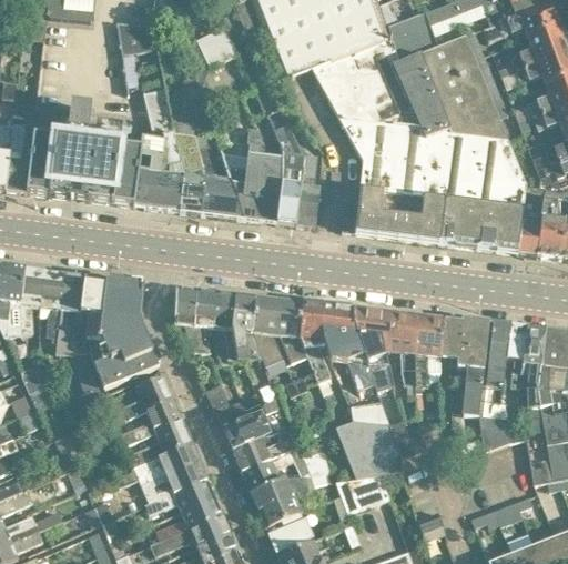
[(28,0),(27,12),(48,13),(49,0),(28,0)]
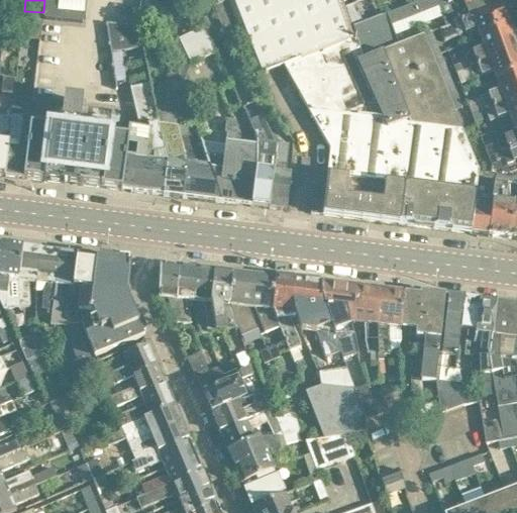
[(44,0),(43,12),(42,14),(85,19),(87,0),(44,0)]
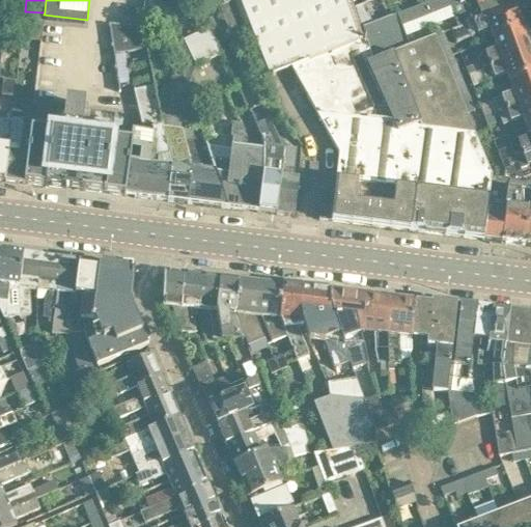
[(197,0),(202,10),(217,4),(224,1),(223,0),(197,0)]
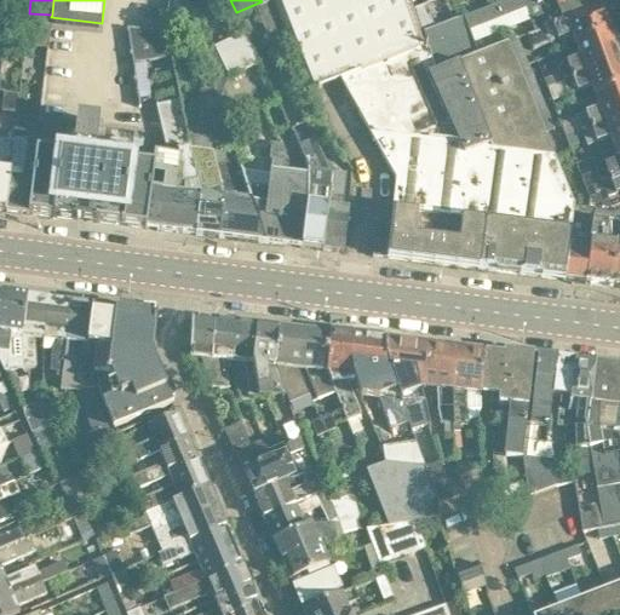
[(265,0),(262,1),(253,5),(270,40),(287,33),(275,0),(265,0)]
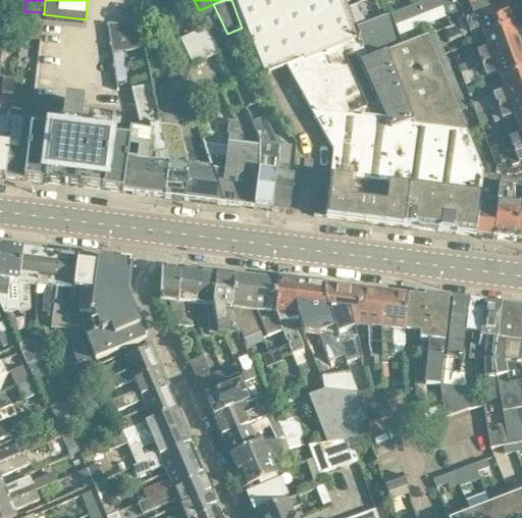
[(231,0),(242,28),(259,74),(286,65),(333,149),(327,214),(475,232),(483,171),(429,32),(403,42),(366,56),(355,26),(349,4),(347,0),(231,0)]
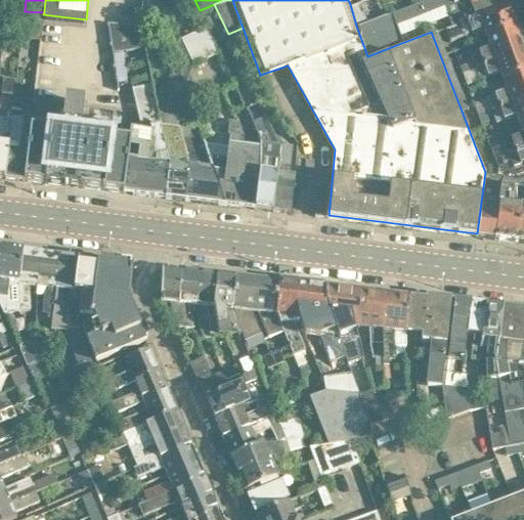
[(422,0),(367,22),(356,26),(367,56),(404,42),(400,32),(448,13),(452,23),(445,26),(445,27),(507,3),(506,0),(422,0)]
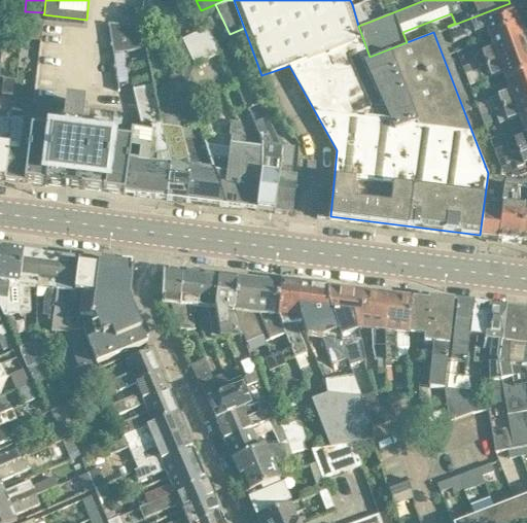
[(370,22),(362,1),(352,4),(358,26),(370,22)]
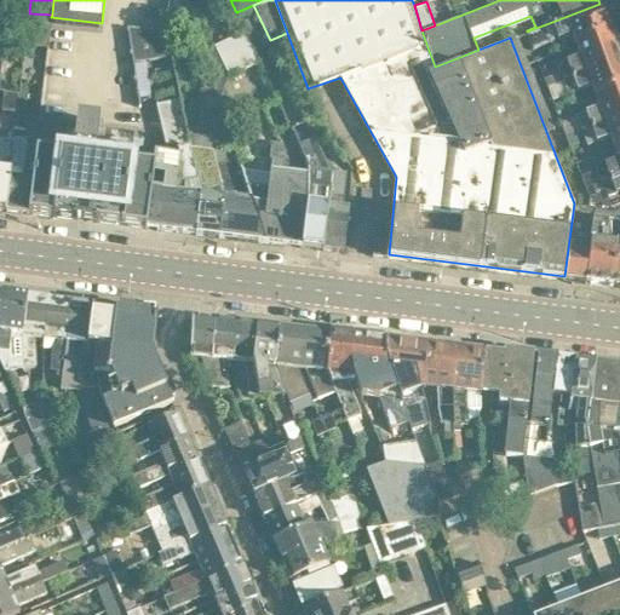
[(609,28),(600,4),(527,32),(533,47),(572,32),(575,41),(575,42),(609,29),(609,28)]
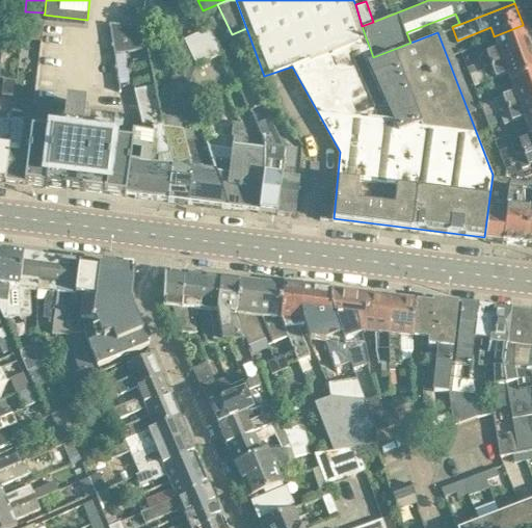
[(22,35),(42,38),(45,18),(24,15),(22,35)]
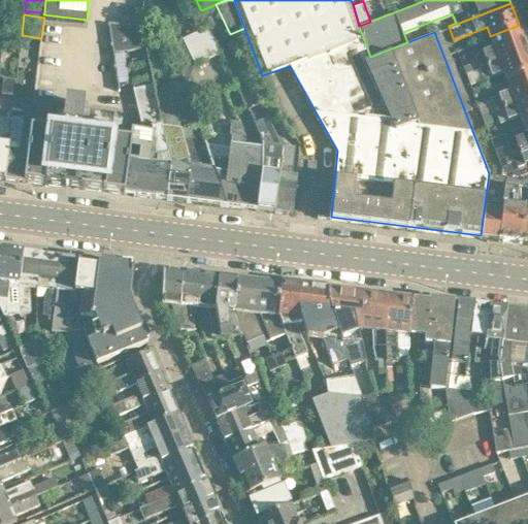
[(142,45),(138,25),(109,22),(114,51),(142,45)]
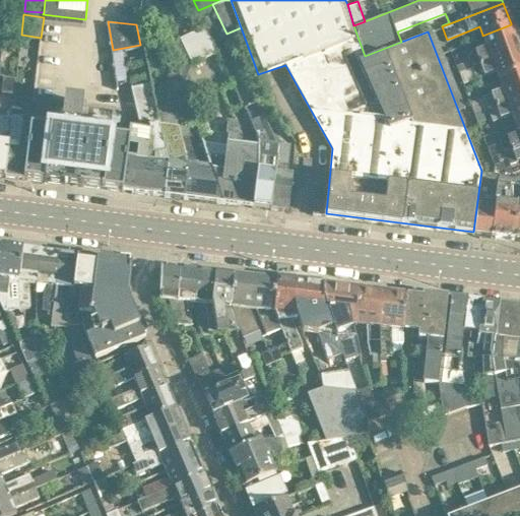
[(469,57),(455,62),(458,69),(459,69),(470,65),(472,64),(519,47),(516,38),(518,37),(516,31),(514,31),(512,27),(511,24),(482,36),(483,38),(486,46),(467,53),(469,57)]
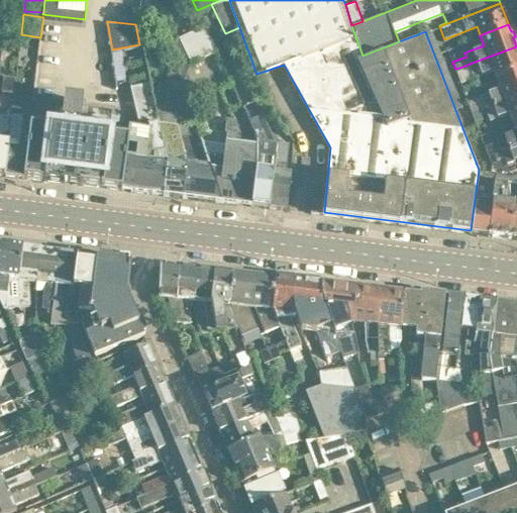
[(204,25),(179,37),(191,62),(216,50),(204,25)]
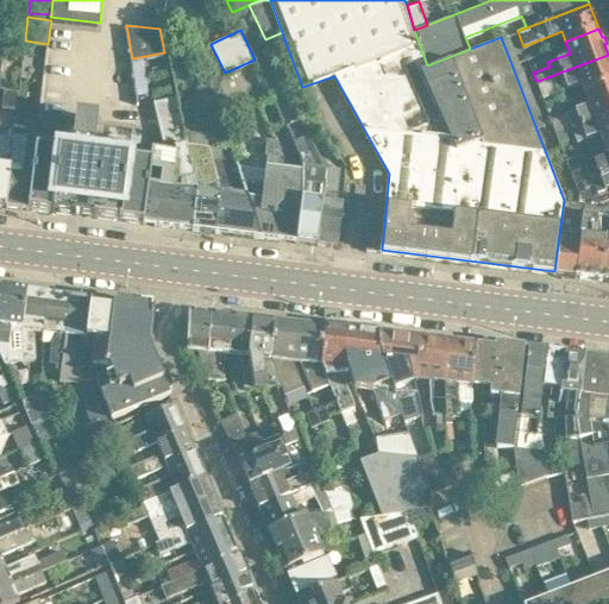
[(608,57),(608,55),(553,75),(558,89),(579,81),(583,90),(608,80),(608,57)]
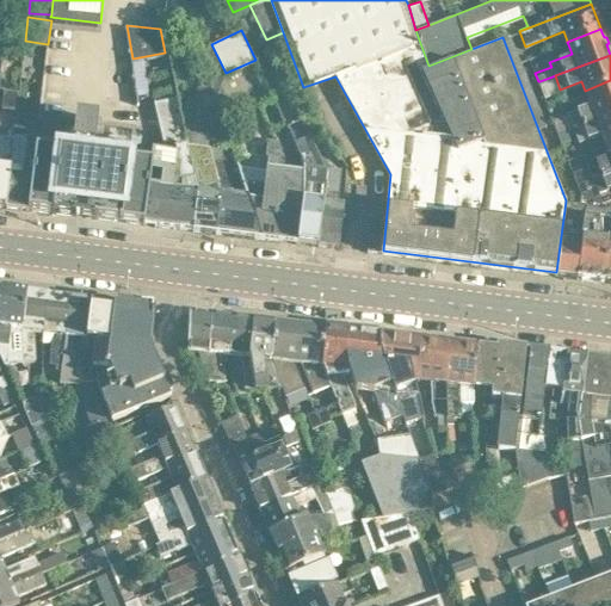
[(590,104),(553,117),(557,130),(566,128),(573,125),(610,110),(610,80),(585,91),(586,94),(590,104)]
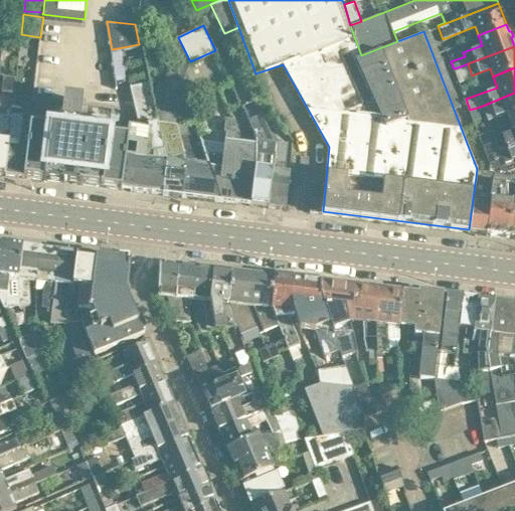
[(120,186),(121,187),(160,191),(164,158),(156,121),(147,79),(129,83),(139,125),(139,126),(128,124),(128,126),(120,186)]
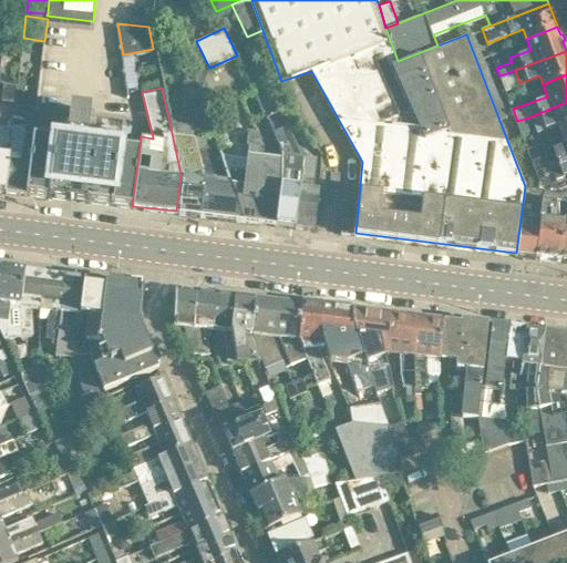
[(14,102),(13,116),(24,118),(26,103),(14,102)]
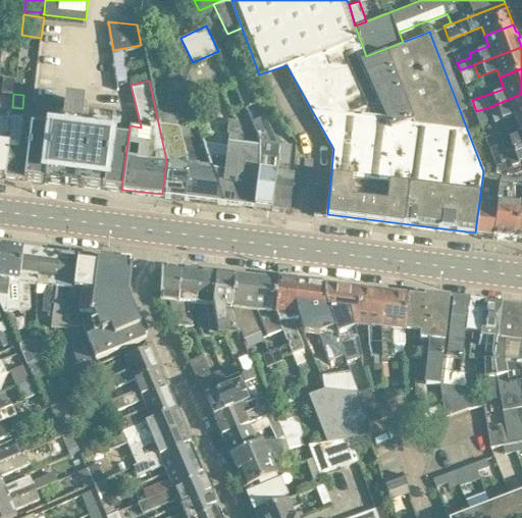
[(521,94),(489,107),(494,119),(513,112),(516,120),(521,117),(521,94)]
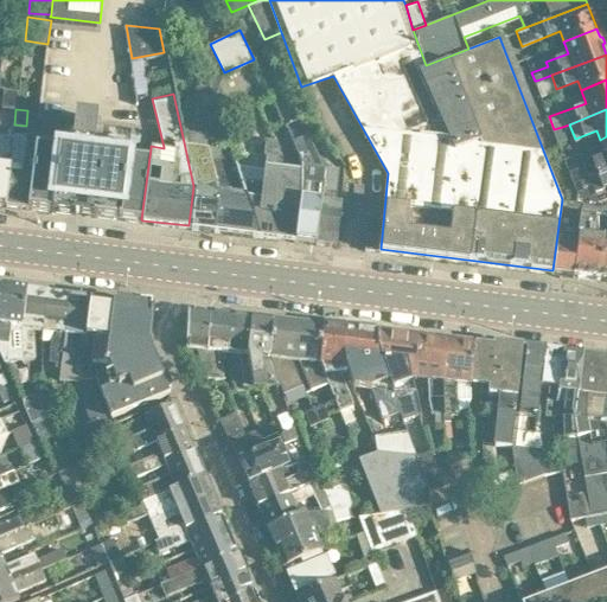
[(32,168),(27,206),(30,206),(52,209),(57,210),(59,211),(66,212),(69,211),(75,211),(74,212),(76,213),(77,212),(93,213),(110,216),(128,218),(141,219),(151,148),(93,141),(96,115),(76,113),(72,139),(36,134),(32,168)]
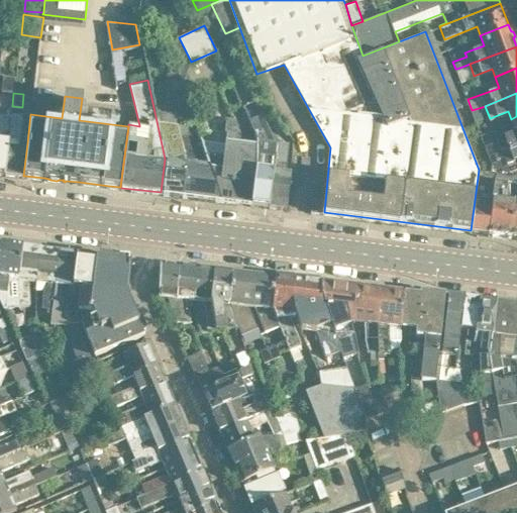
[(472,110),(475,119),(482,116),(479,108),(472,110)]
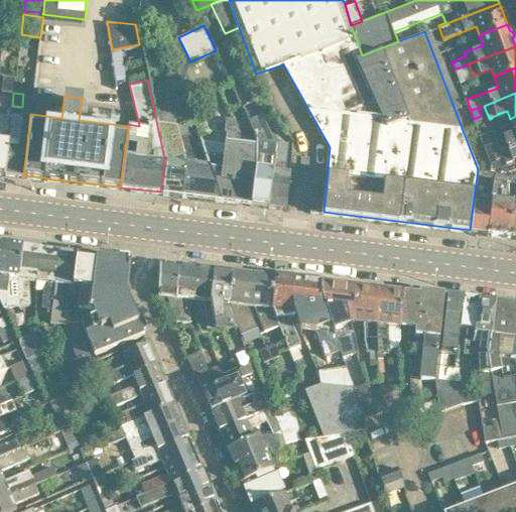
[(0,171),(5,172),(9,141),(7,140),(11,114),(0,112),(0,171)]
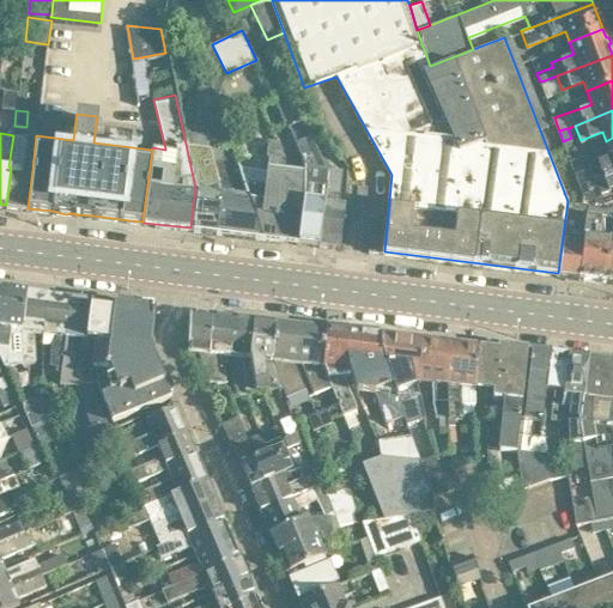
[(310,133),(295,140),(302,156),(304,156),(304,159),(304,168),(304,195),(298,242),(319,244),(328,170),(310,133)]
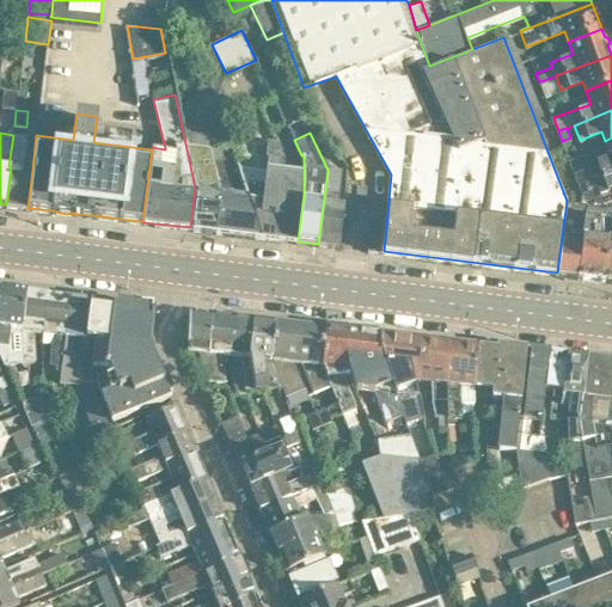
[(6,204),(28,207),(32,170),(24,169),(28,135),(13,134),(13,135),(8,166),(11,167),(6,204)]
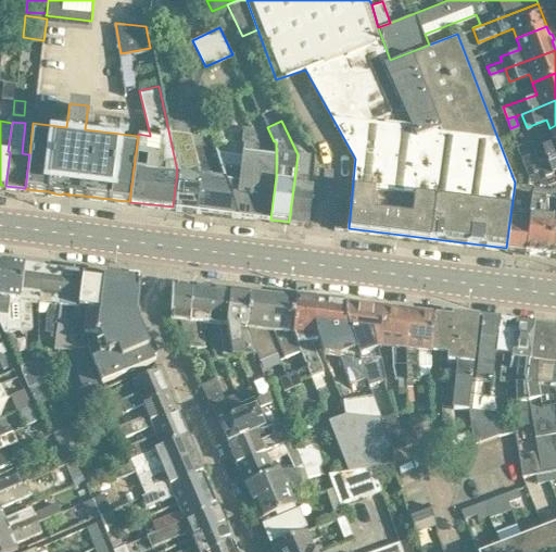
[(242,152),(213,149),(222,176),(235,214),(270,220),(276,177),(276,152),(264,150),(252,125),(244,125),(242,152)]
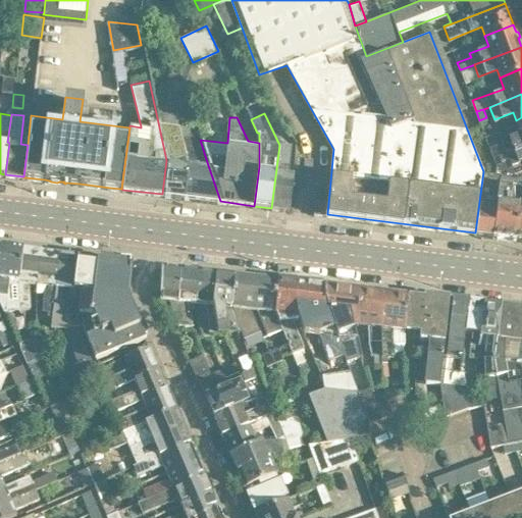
[(502,140),(488,145),(493,156),(521,144),(521,117),(516,120),(517,124),(520,132),(502,138),(502,140)]
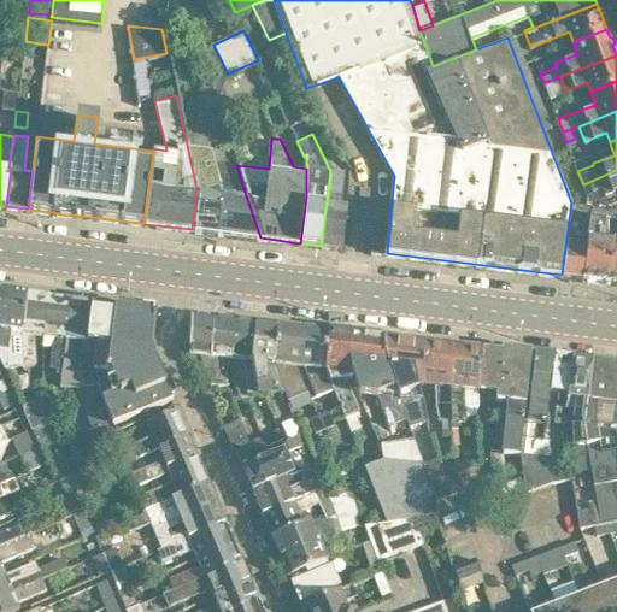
[(192,229),(216,233),(221,192),(209,148),(187,145),(197,189),(192,229)]
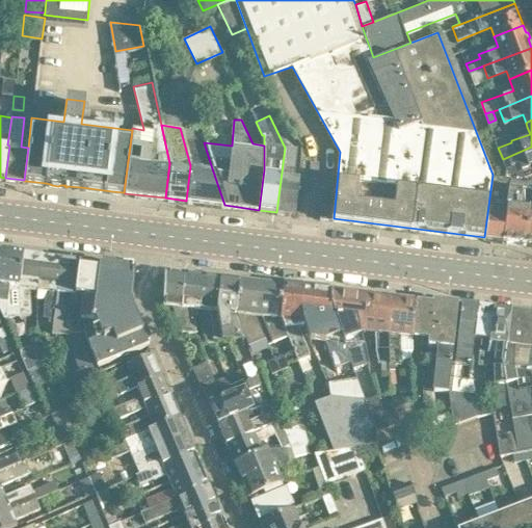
[(192,128),(180,126),(180,128),(190,165),(186,201),(224,205),(212,168),(203,167),(192,128)]
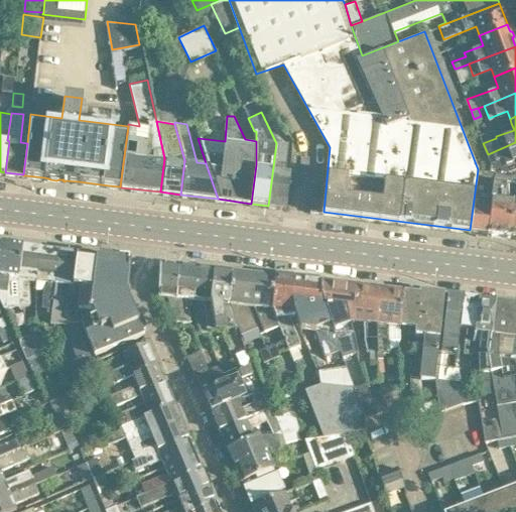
[(276,139),(276,143),(268,206),(285,208),(289,170),(283,170),(283,166),(285,166),(287,140),(276,139)]
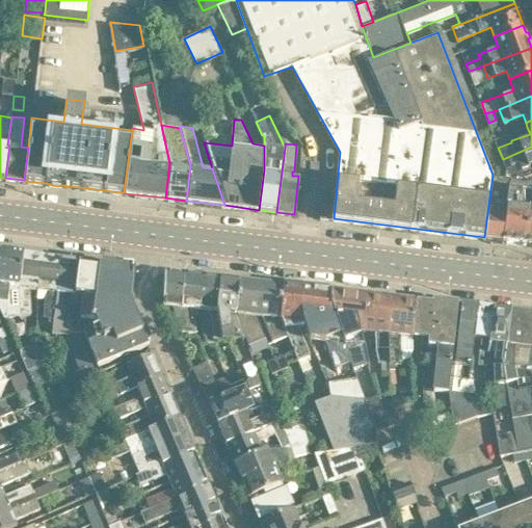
[(531,147),(503,159),(506,168),(524,174),(521,166),(531,161),(531,147)]
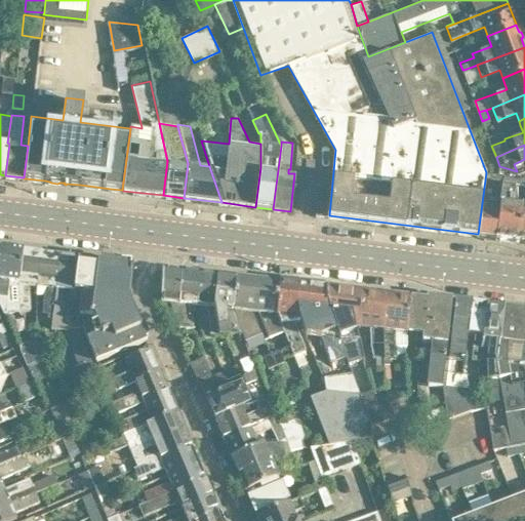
[(486,172),(478,234),(495,236),(502,184),(501,184),(502,174),(486,172)]
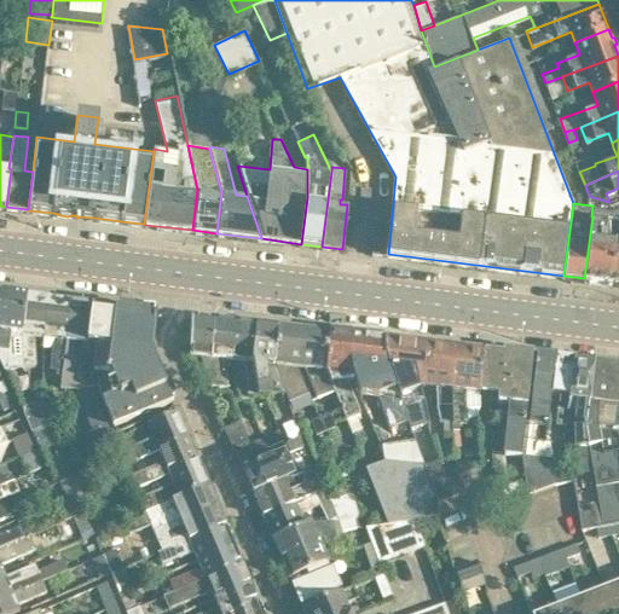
[(593,216),(584,278),(584,279),(586,279),(589,283),(594,281),(611,283),(615,242),(618,243),(618,238),(618,227),(618,219),(609,219),(611,215),(595,213),(594,216),(593,216)]
